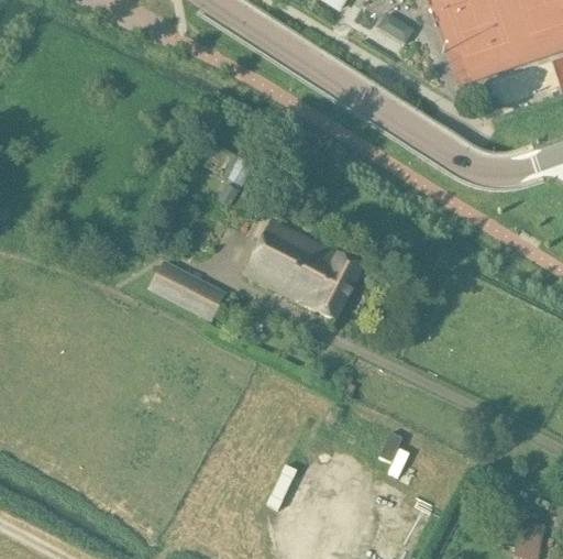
[(378,28),(407,41),(414,25),(386,12),(378,28)]
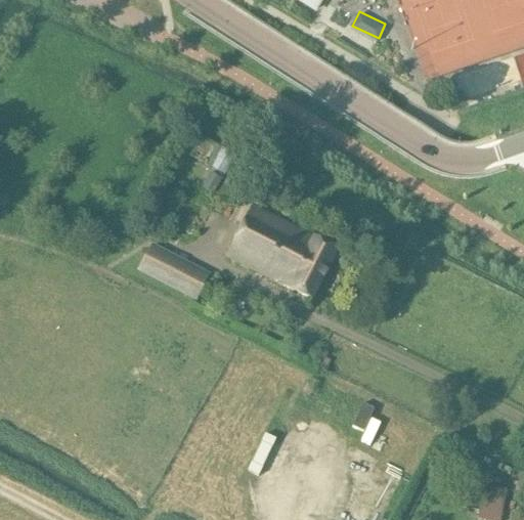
[(221,145),(211,165),(224,173),(235,153),(221,145)]
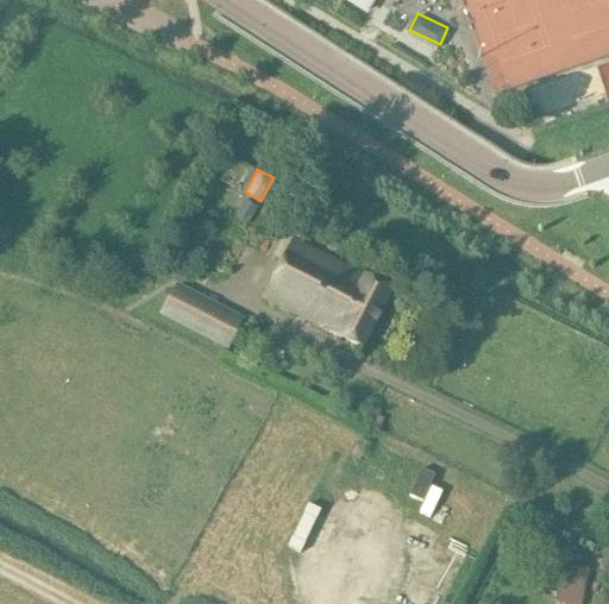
[(390,288),(350,266),(293,237),(264,294),(322,325),(362,345),(390,288)]
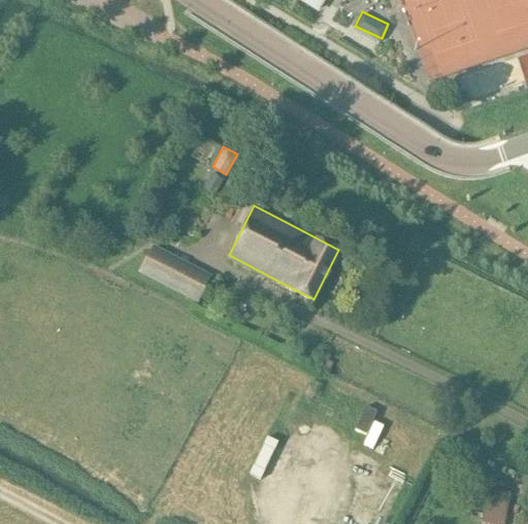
[(211,273),(152,242),(137,270),(197,301),(211,273)]
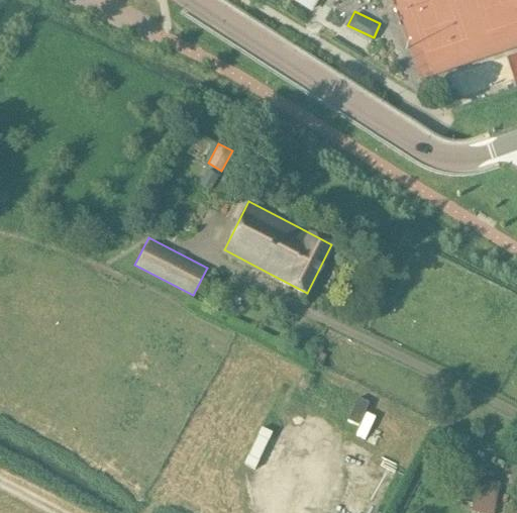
[(461,507),(471,509),(493,512),(499,480),(477,476),(475,488),(458,485),(456,499),(463,500),(461,507)]
